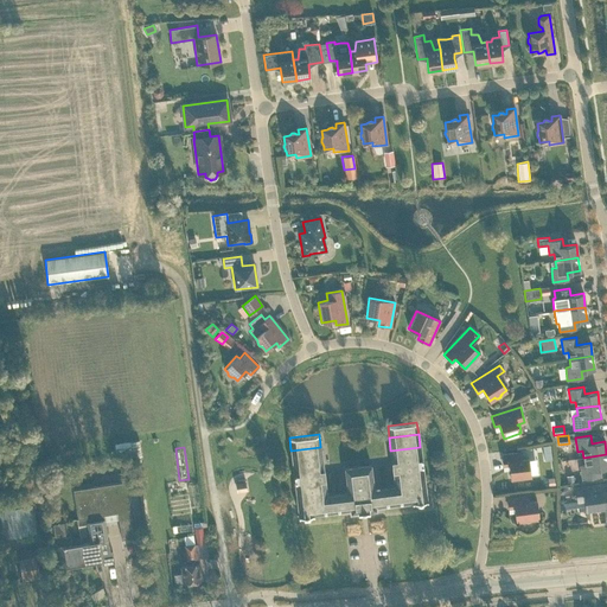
[(292,462),(321,459),(320,447),(291,451),(292,462)]
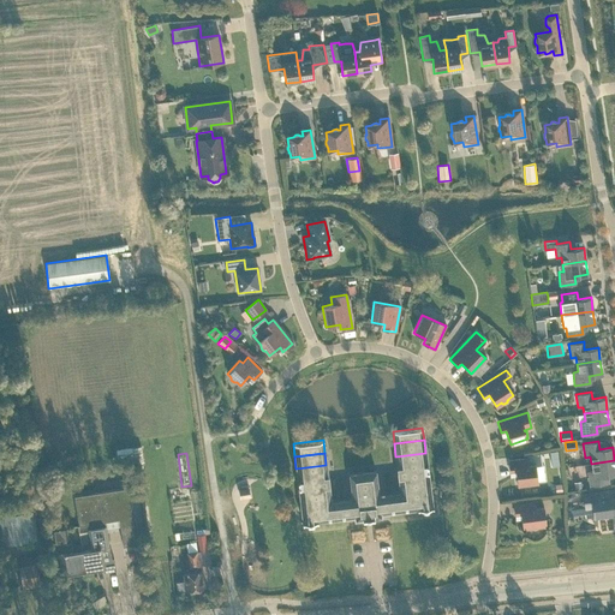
[(396,469),(427,465),(425,453),(395,457),(396,469)]
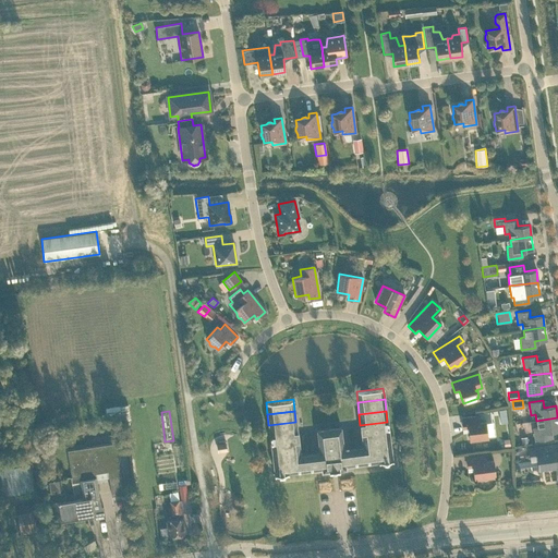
[(468,427),(469,440),(487,437),(485,422),(478,422),(477,415),(461,417),(462,428),(468,427)]
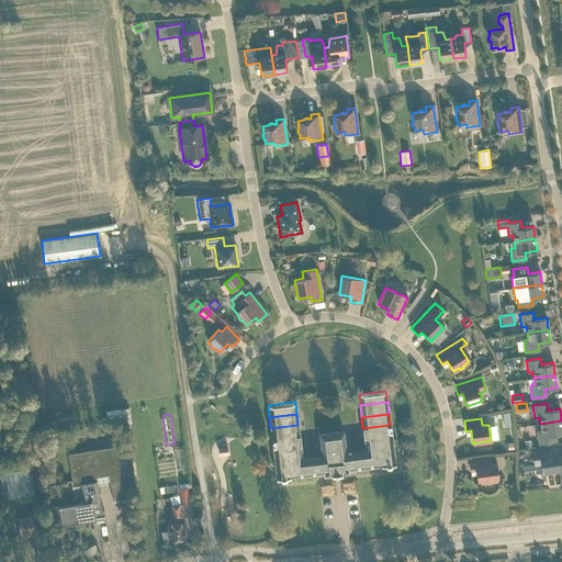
[(551,435),(561,433),(561,425),(561,420),(540,424),(541,430),(537,431),(538,444),(552,441),(551,435)]
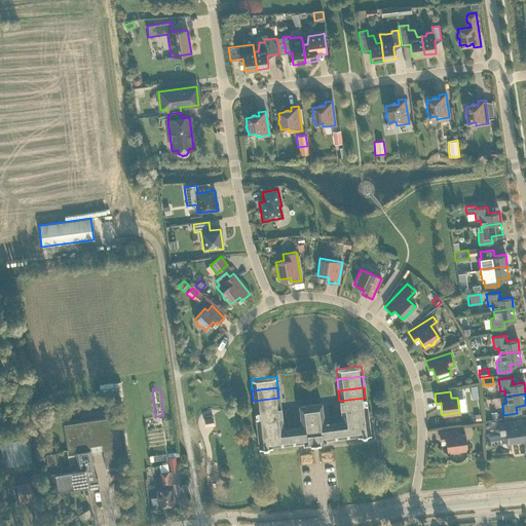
[(113,403),(112,396),(104,397),(106,405),(113,403)]
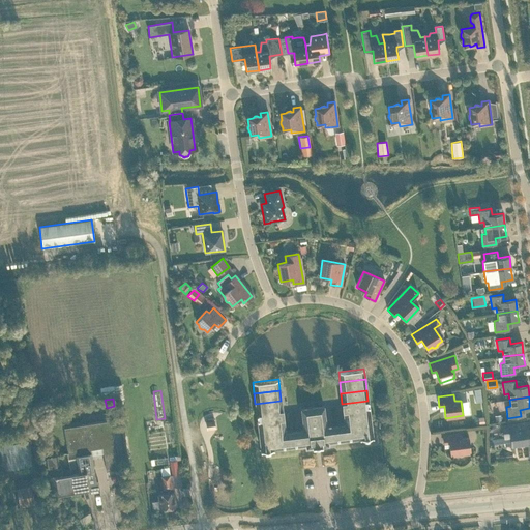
[(257,414),(282,411),(281,401),(255,404),(257,414)]
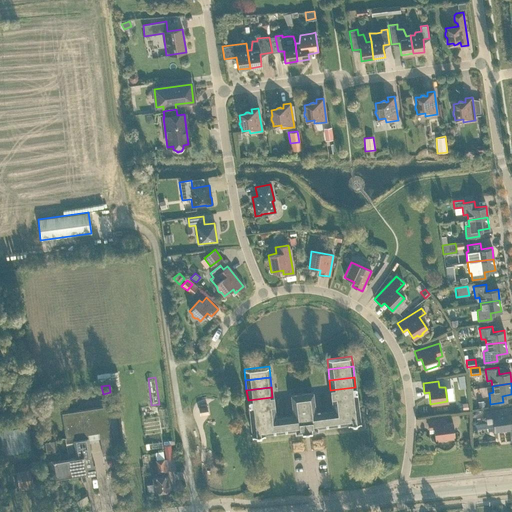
[(331,396),(356,392),(355,387),(330,390),(331,396)]
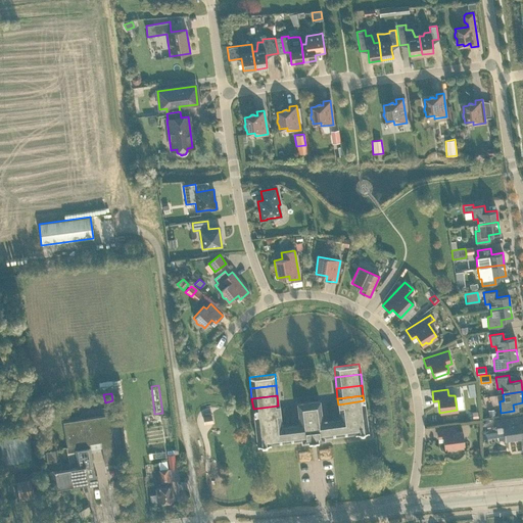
[(331,435),(329,421),(322,422),(319,400),(297,403),(299,424),(292,425),(292,429),(322,426),(324,436),(331,435)]
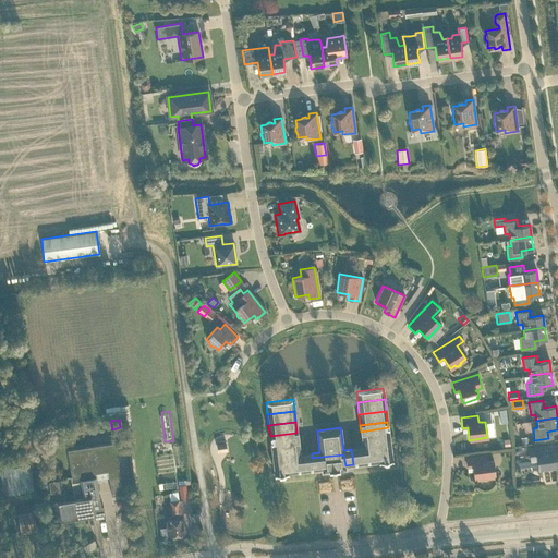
[(362,439),(389,436),(388,427),(361,432),(362,439)]
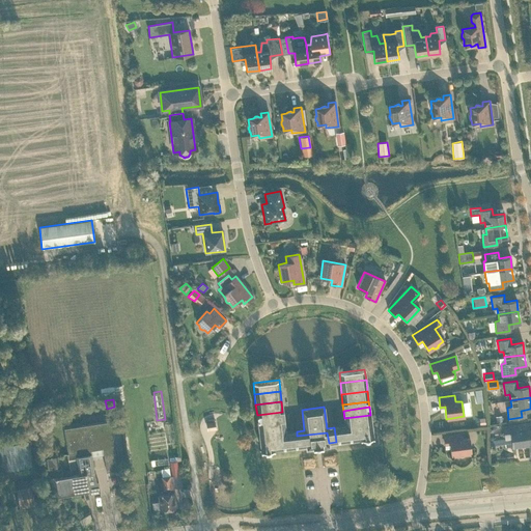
[(257,421),(283,418),(282,412),(257,415),(257,421)]
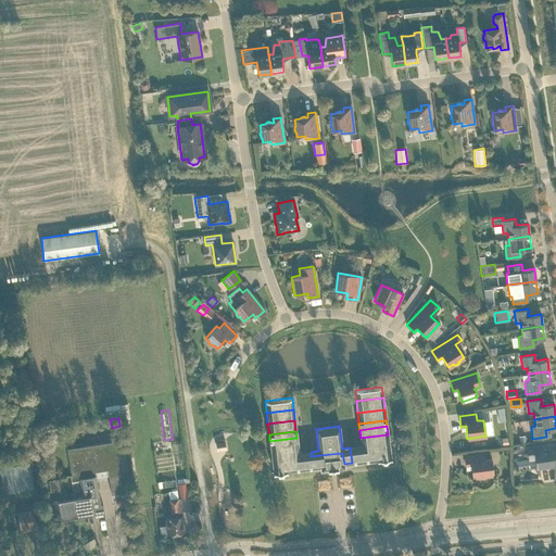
[(362,446),(367,445),(371,444),(389,443),(388,434),(361,438),(362,446)]
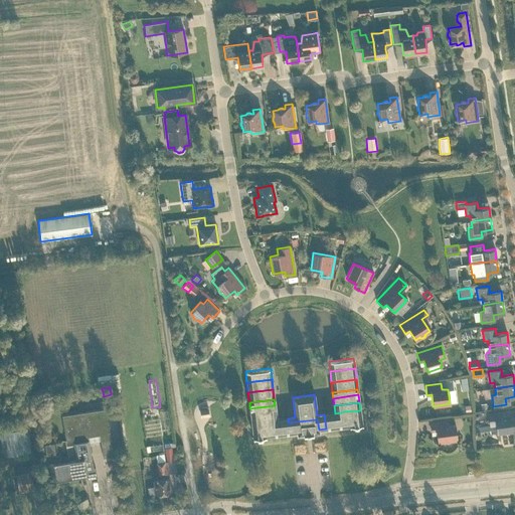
[(250,415),(276,412),(275,405),(249,408),(250,415)]
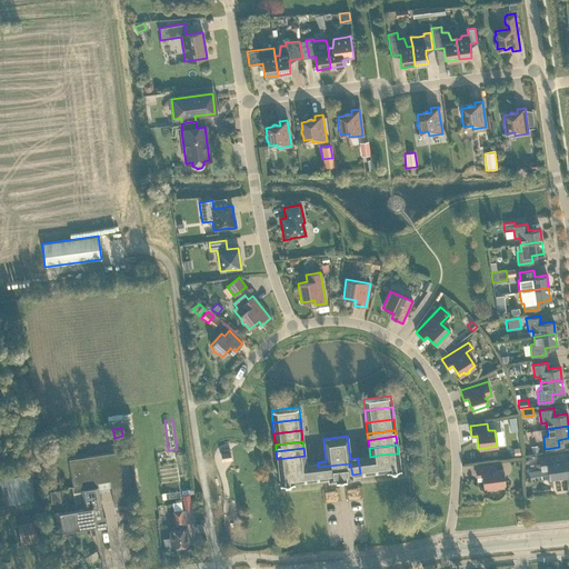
[(72,486),(72,487),(97,482),(110,480),(113,506),(129,503),(120,451),(68,459),(72,486)]
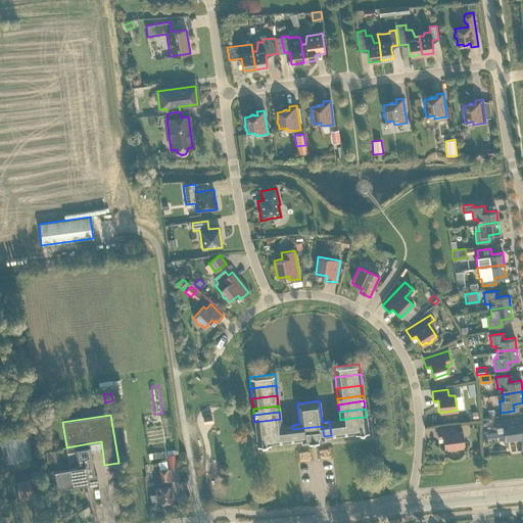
[(212,423),(211,415),(202,416),(204,424),(212,423)]
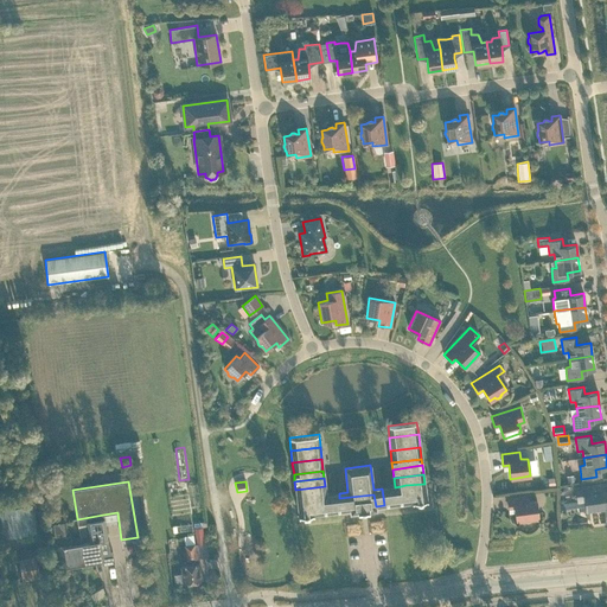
[(606,499),(606,494),(606,493),(606,481),(574,486),(576,503),(583,502),(586,511),(593,510),(594,510),(594,511),(595,511),(596,511),(598,511),(599,511),(599,510),(600,509),(606,508),(606,499)]
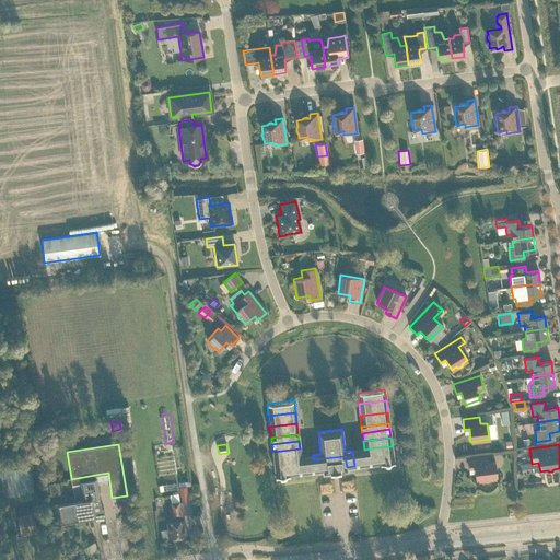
[(392,446),(374,447),(370,448),(372,464),(381,463),(381,464),(383,464),(385,466),(389,466),(391,463),(392,463),(394,463),(392,446)]
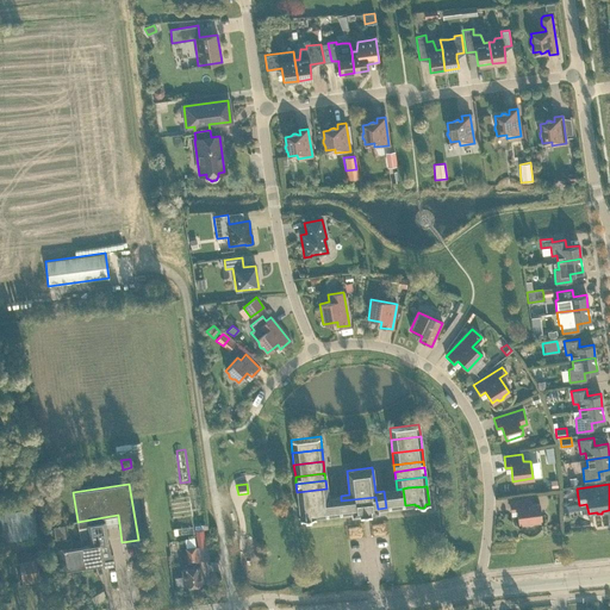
[(298,502),(317,499),(322,498),(328,498),(327,489),(297,492),(298,502)]
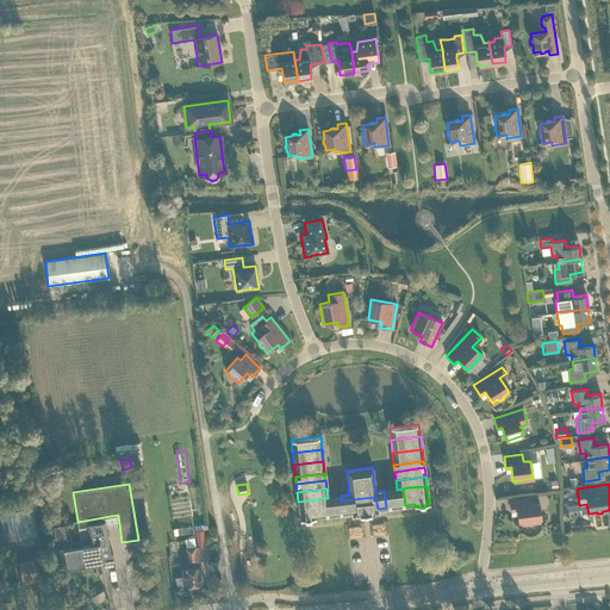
[(386,508),(405,505),(403,489),(397,490),(384,491),(386,508)]
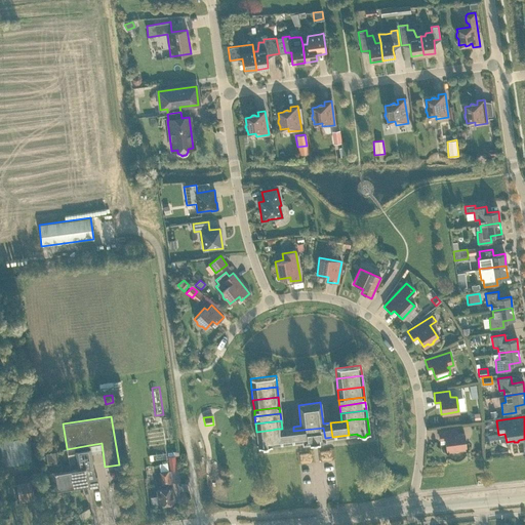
[(294,442),(293,431),(293,427),(282,429),(277,429),(278,444),(294,442)]
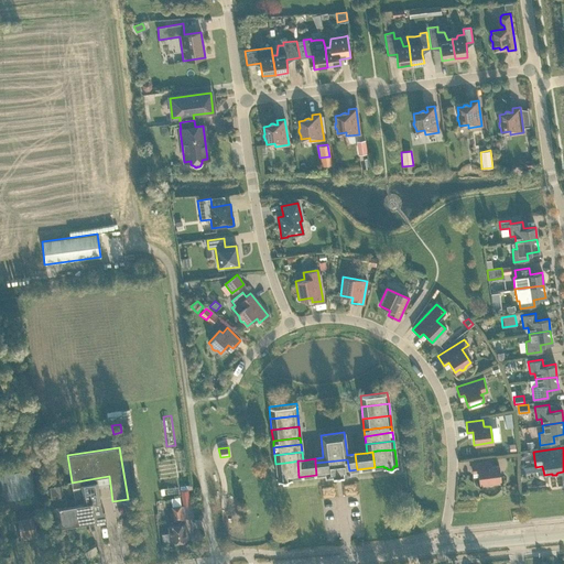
[(492,484),(494,483),(500,481),(498,465),(491,466),(490,458),(470,462),(472,473),(477,472),(479,484),(486,484),(487,484),(488,485),(489,485),(490,485),(491,485),(491,484),(492,484)]
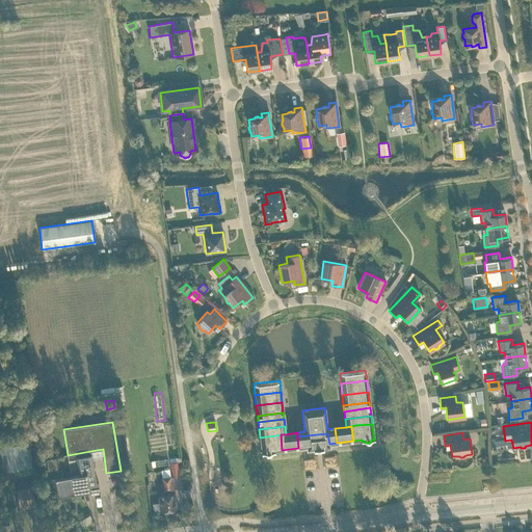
[(329,447),(329,444),(327,433),(297,436),(298,448),(307,447),(307,449),(329,447)]
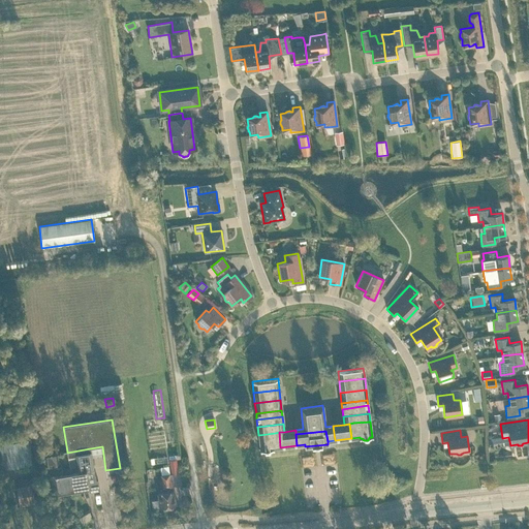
[(279,432),(275,433),(258,435),(258,439),(260,450),(262,450),(265,453),(269,453),(271,449),(273,449),(273,448),(280,447),(279,432)]
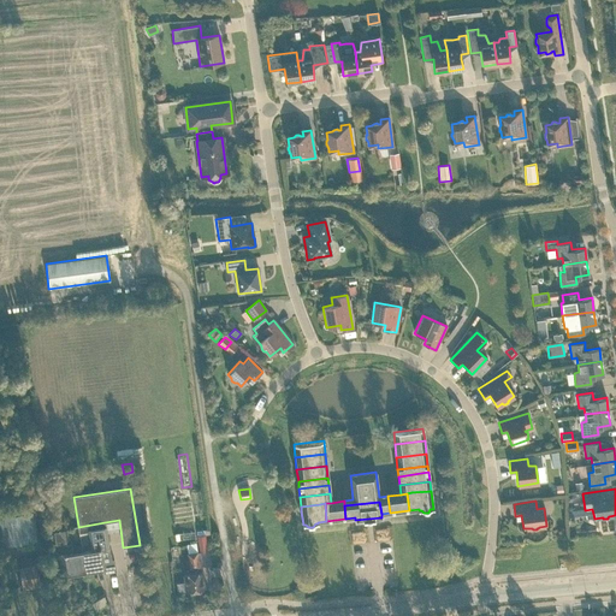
[(0,525),(4,545),(36,540),(31,511),(0,516),(0,525)]
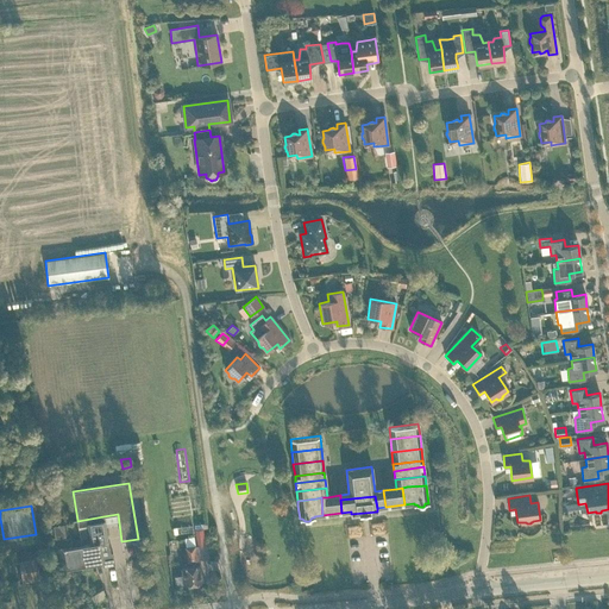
[(105,521),(104,516),(77,521),(79,527),(87,526),(89,544),(81,546),(83,565),(101,563),(101,560),(111,559),(105,521)]
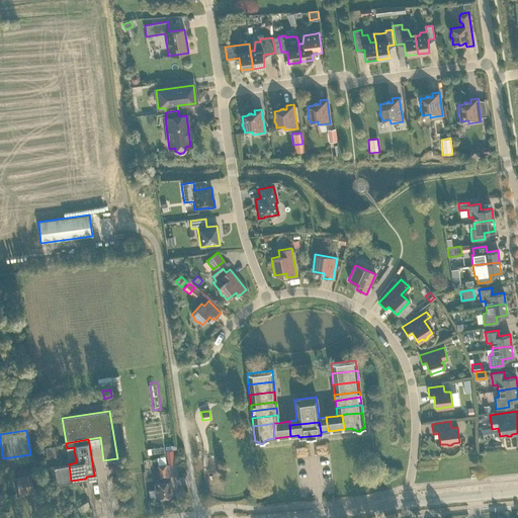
[(60,457),(58,457),(57,455),(58,454),(56,444),(42,446),(45,456),(52,455),(57,484),(71,481),(69,464),(61,465),(60,457)]
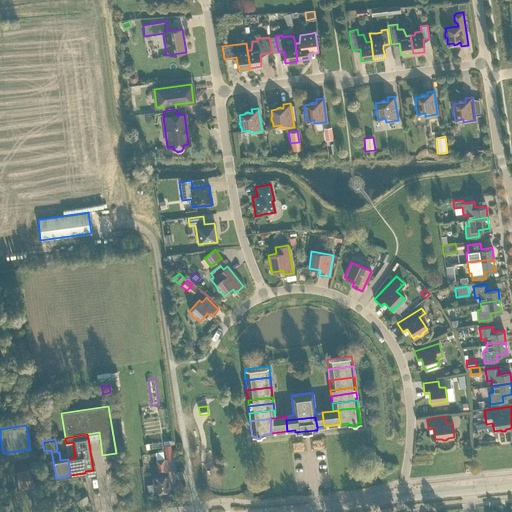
[(172,458),(170,444),(174,444),(173,440),(169,440),(169,444),(164,445),(166,459),(172,458)]
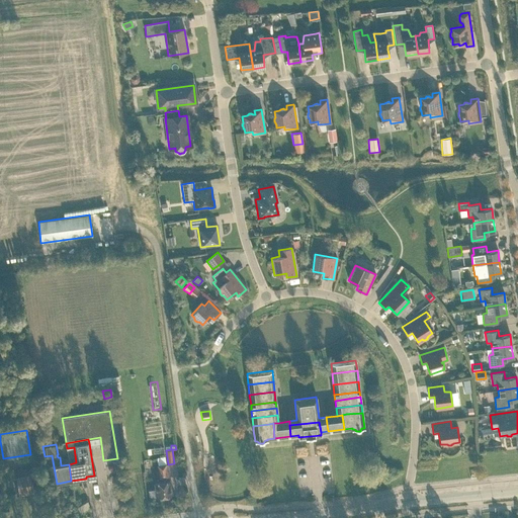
[(169,496),(171,496),(169,482),(168,482),(167,477),(165,464),(157,465),(160,483),(155,484),(155,489),(148,490),(149,498),(157,497),(157,498),(164,497),(164,498),(170,497),(169,496)]
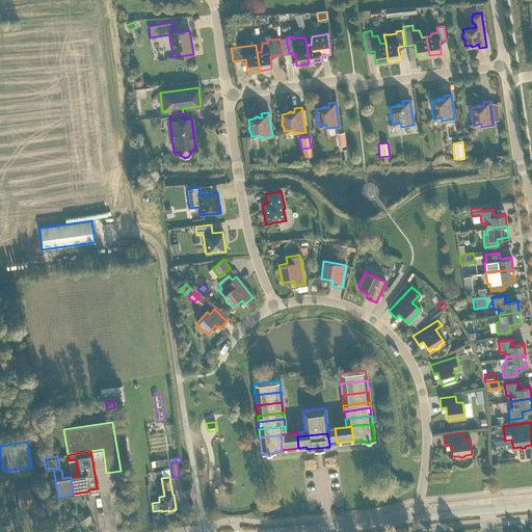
[(25,481),(17,482),(18,489),(20,506),(33,504),(32,495),(40,494),(37,479),(34,479),(25,481)]
